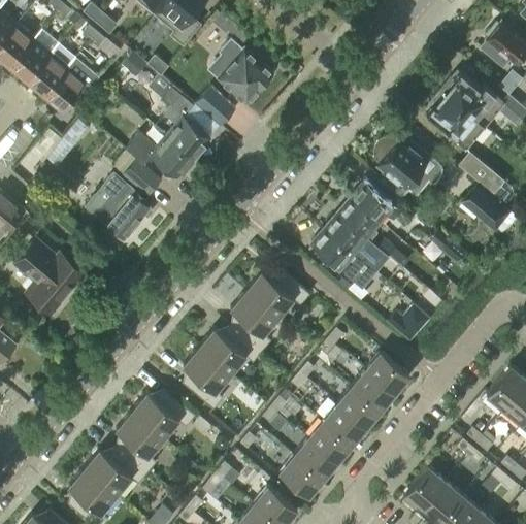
[(58,10),(64,3),(59,0),(52,0),(50,3),(58,10)]
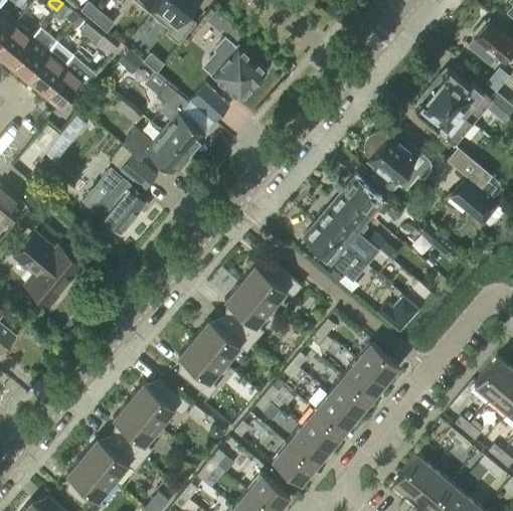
[(163,0),(134,0),(152,15),(163,0)]
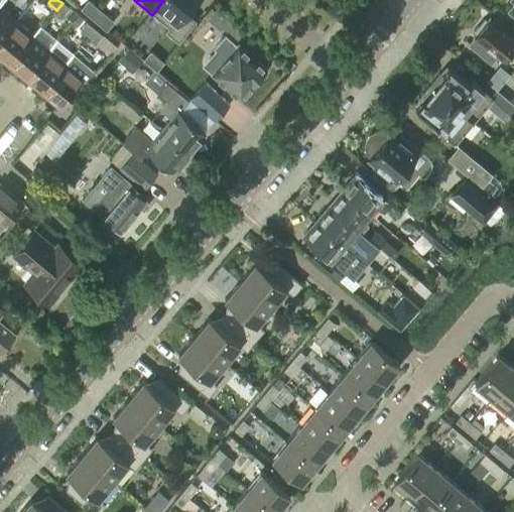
[(163,0),(152,15),(170,30),(166,34),(179,45),(198,23),(185,14),(194,4),(196,6),(200,0),(163,0)]
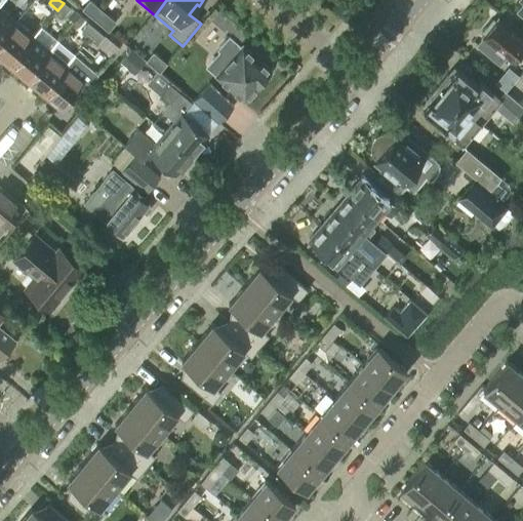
[(66,17),(72,10),(64,3),(57,10),(66,17)]
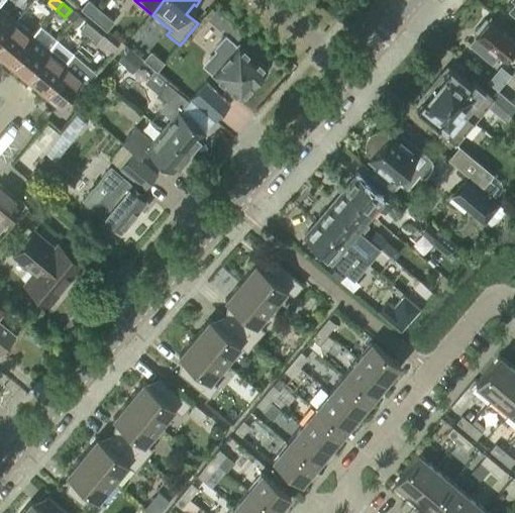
[(95,21),(102,13),(91,5),(84,13),(95,21)]
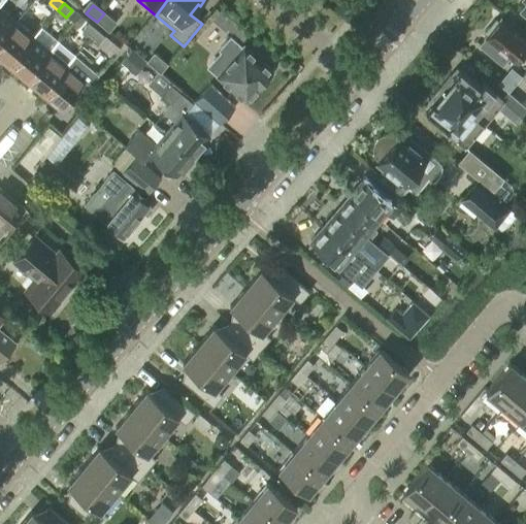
[(0,44),(18,25),(0,10),(0,9),(0,44)]
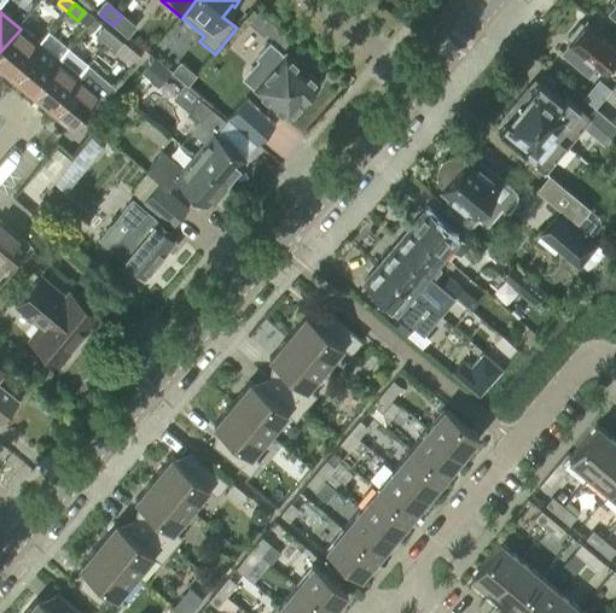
[(127,36),(134,27),(122,16),(114,25),(127,36)]
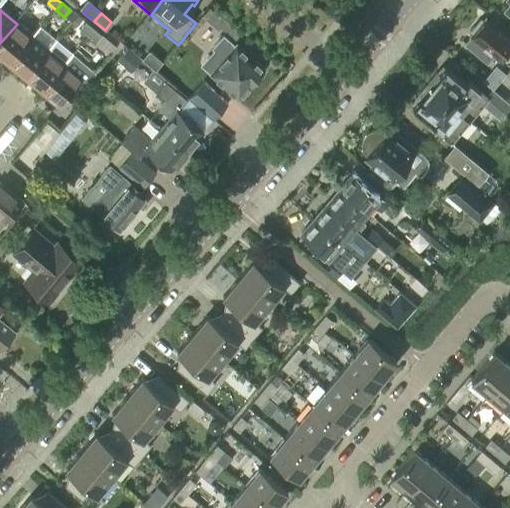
[(509,31),(495,19),(491,24),(488,21),(491,18),(490,17),(484,24),(482,22),(472,34),(475,35),(472,38),(473,39),(474,38),(485,47),(484,48),(492,55),(493,54),(504,63),(509,55),(509,31)]
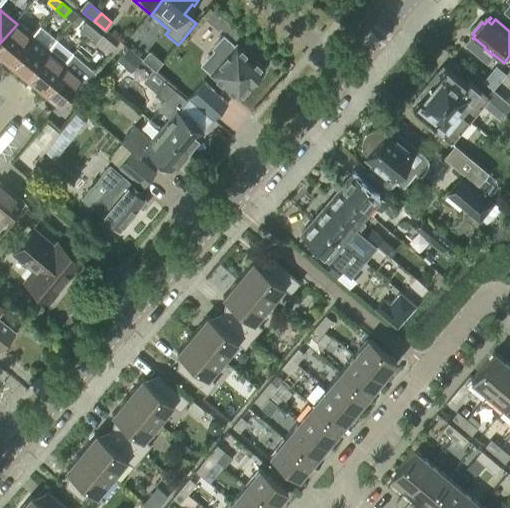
[(0,56),(10,65),(33,37),(17,24),(0,43),(0,56)]
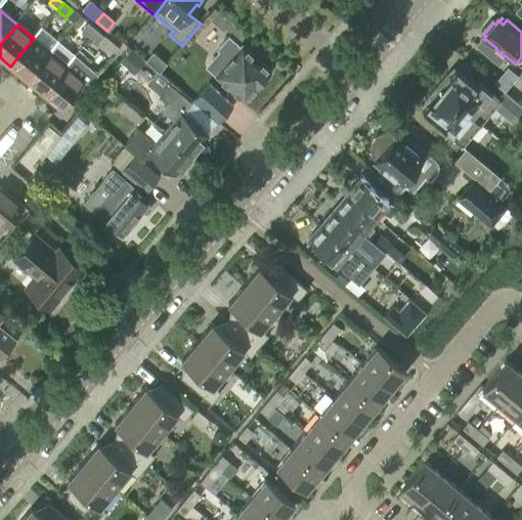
[(97,32),(89,25),(83,32),(91,39),(97,32)]
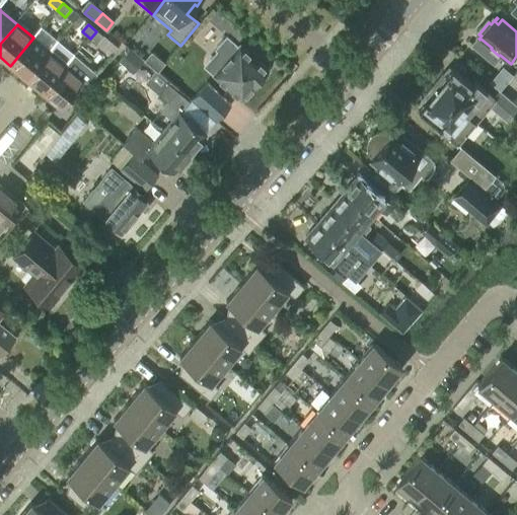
[(27,80),(59,43),(42,28),(33,38),(10,66),(27,80)]
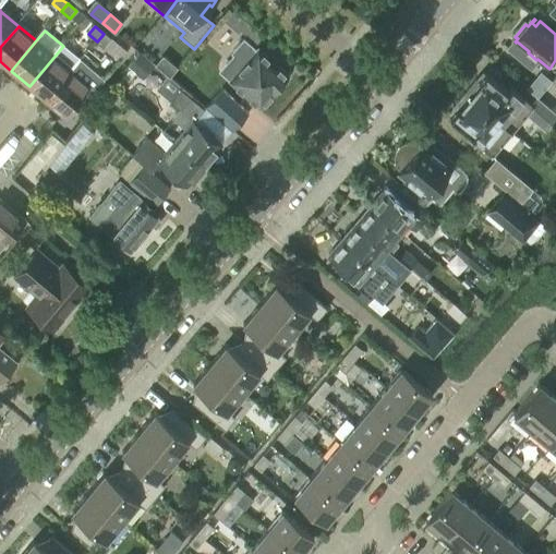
[(106,49),(112,41),(104,34),(97,41),(106,49)]
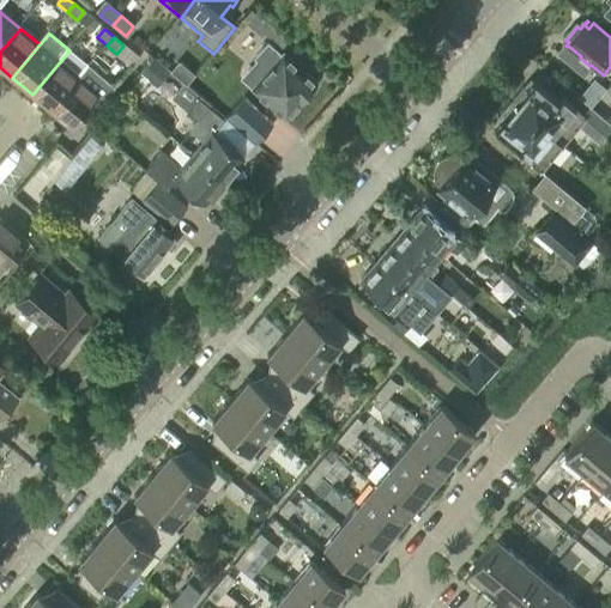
[(265,53),(253,66),(265,76),(253,89),(288,120),(318,85),(285,54),(282,59),(268,48),(265,53)]
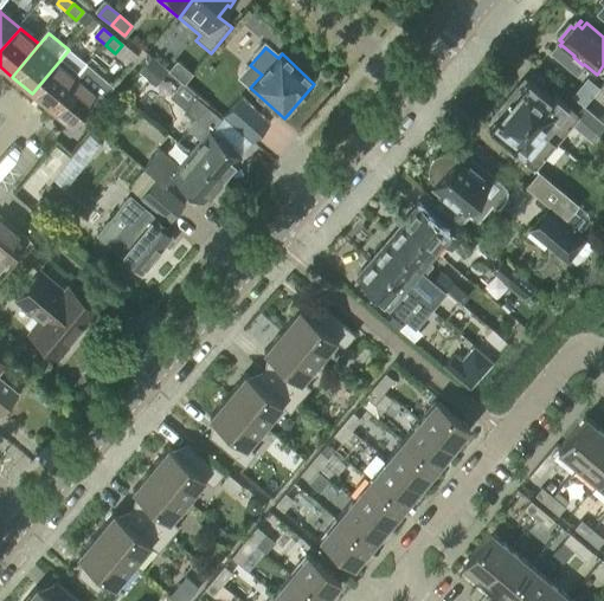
[(52,109),(88,66),(69,50),(32,94),(52,109)]
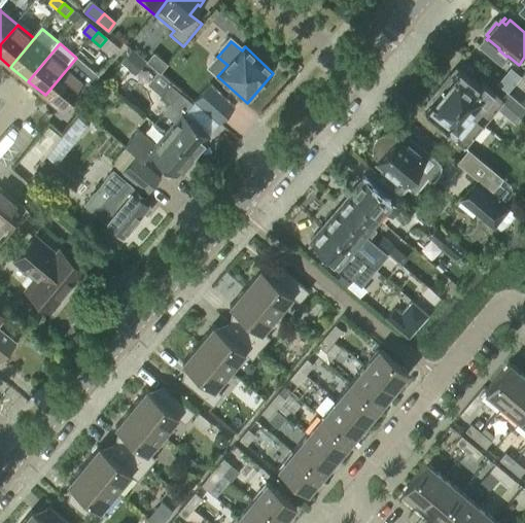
[(161,74),(168,66),(156,57),(149,65),(161,74)]
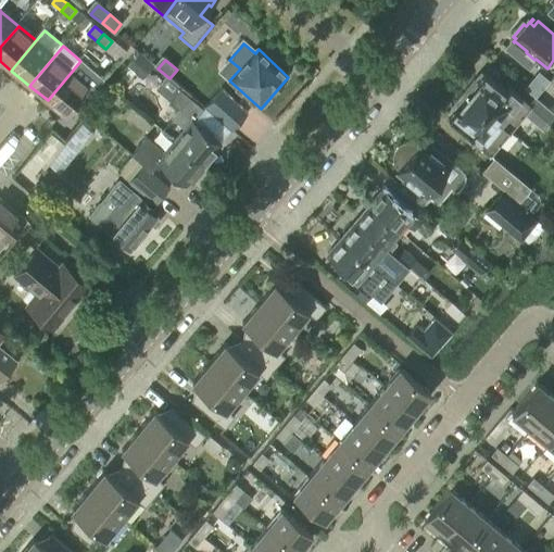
[(66,116),(90,88),(96,92),(105,82),(80,61),(48,100),(66,116)]
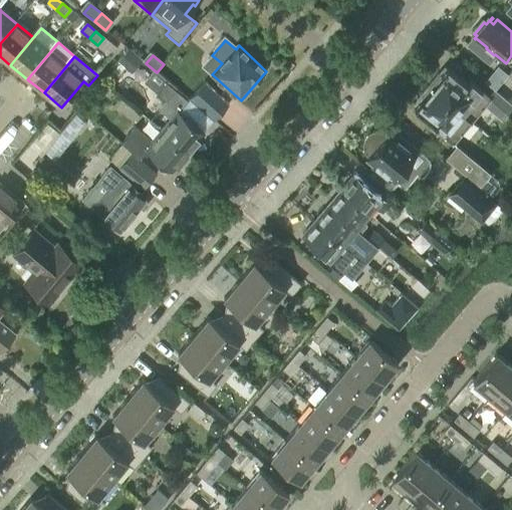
[(503,123),(511,112),(511,104),(496,92),(491,99),(483,91),(483,90),(473,81),(469,86),(449,69),(443,75),(441,74),(431,86),(473,123),(485,108),(503,123)]
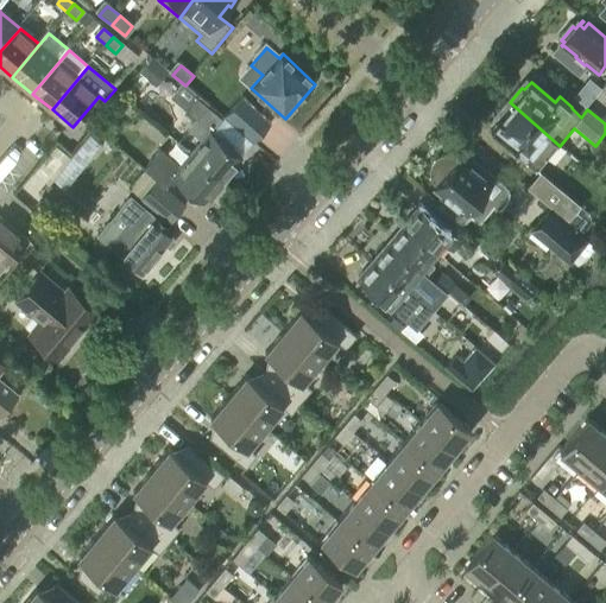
[(242,159),(213,133),(223,122),(199,100),(188,113),(204,128),(197,137),(203,141),(191,154),(223,182),(225,181),(229,181),(235,172),(235,169),(242,159)]
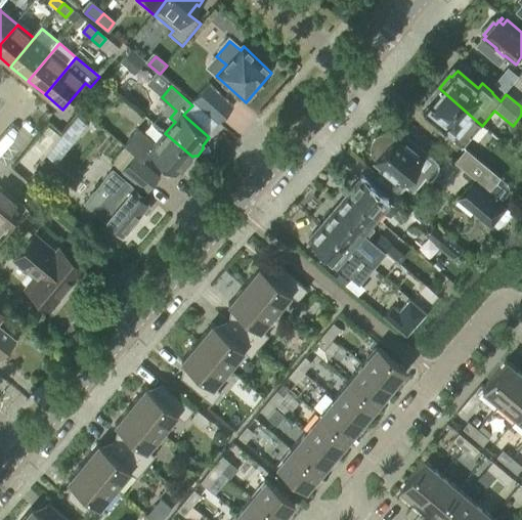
[(194,103),(220,124),(234,107),(210,86),(194,103)]
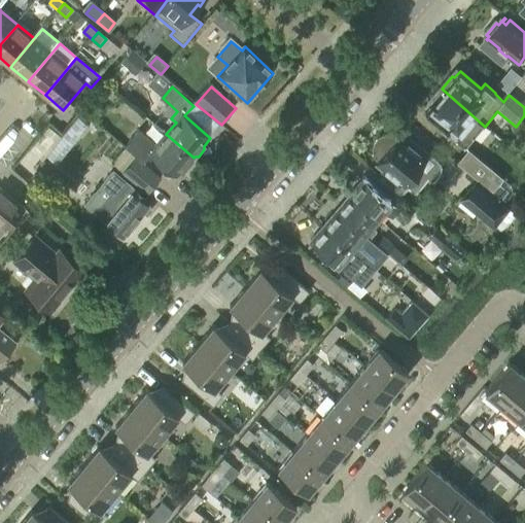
[(447,130),(446,131),(467,148),(485,127),(442,89),(431,101),(433,103),(425,112),(447,130)]
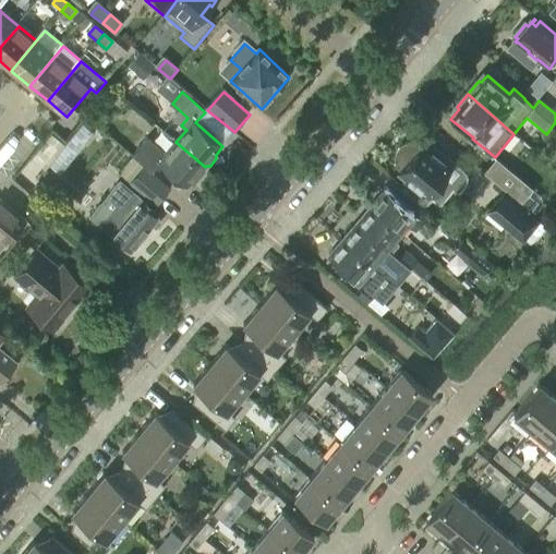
[(63,195),(106,144),(84,124),(41,176),(63,195)]
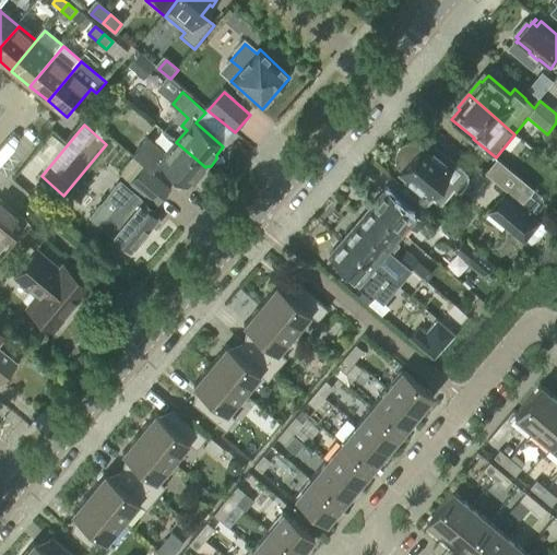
[(205,167),(176,142),(165,154),(149,140),(133,158),(145,167),(153,175),(161,166),(188,188),(196,179),(199,179),(205,173),(205,168),(205,167)]
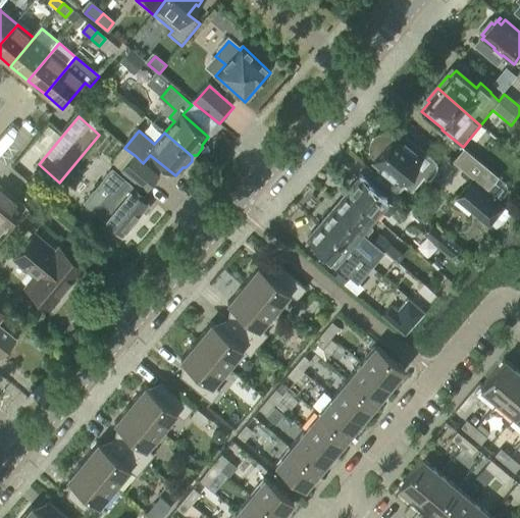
[(434,162),(432,160),(414,145),(411,149),(396,137),(394,139),(391,138),(387,137),(384,136),(381,137),(378,138),(375,140),(373,143),(371,146),(371,149),(371,152),(372,156),(373,159),(375,161),(374,163),(381,169),(374,177),(398,197),(405,188),(412,193),(424,178),(429,182),(434,175),(435,172),(436,168),(436,165),(434,162)]
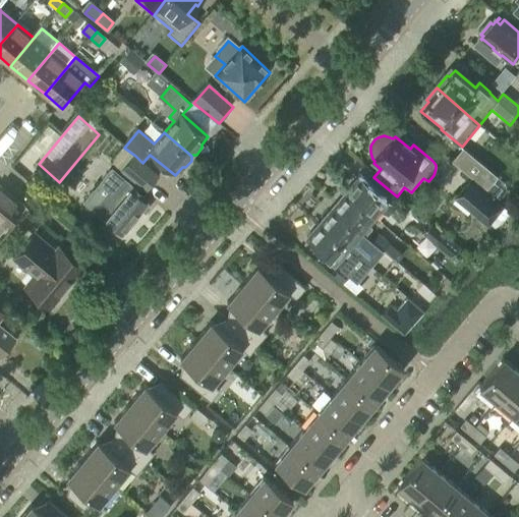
[(500,177),(465,148),(454,161),(488,190),(500,177)]
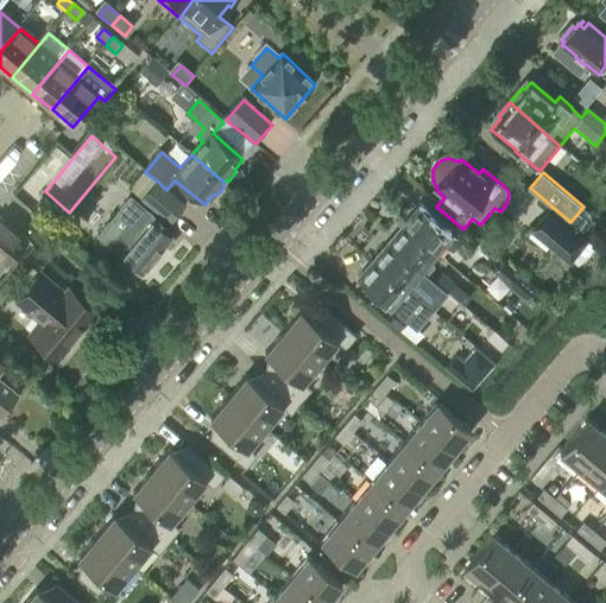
[(187,207),(166,190),(158,182),(141,201),(171,226),(187,207)]
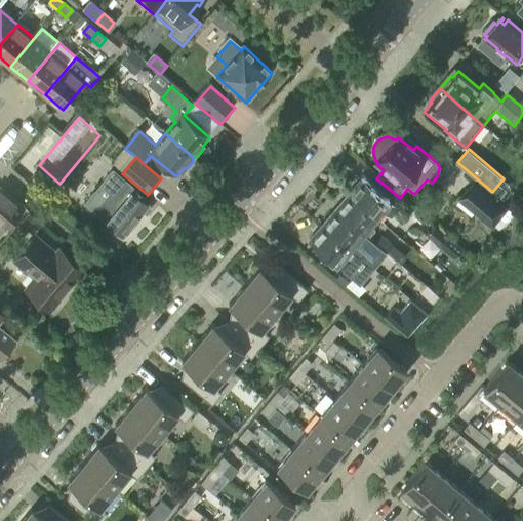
[(150,207),(143,202),(146,198),(124,181),(115,191),(106,183),(96,194),(106,202),(95,215),(124,238),(150,207)]
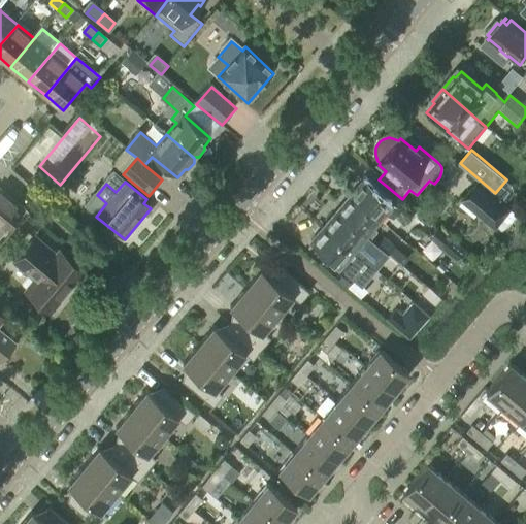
[(401,211),(384,197),(388,193),(377,185),(373,189),(364,182),(352,197),(379,221),(386,213),(394,220),(401,211)]
